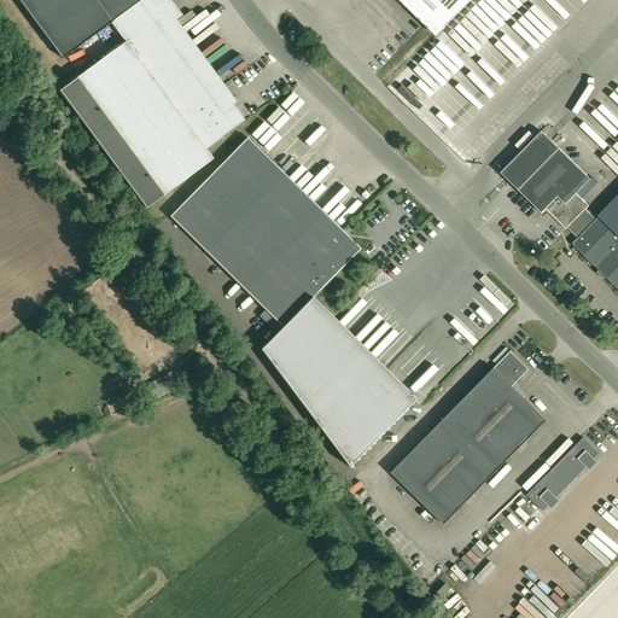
[(18,0),(38,25),(57,52),(62,57),(110,22),(123,40),(124,42),(164,13),(159,6),(167,0),(18,0)]
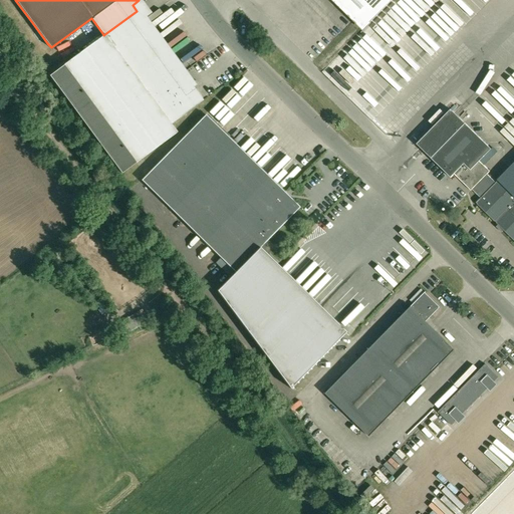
[(333,0),(354,20),(363,29),(392,1),(392,0),(333,0)]
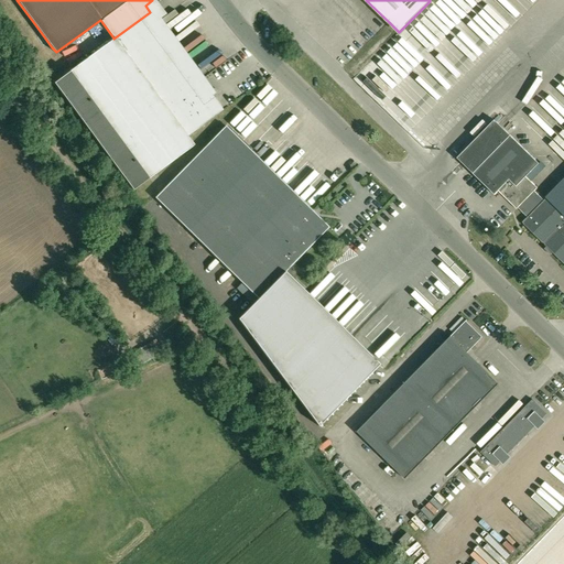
[(68,69),(53,80),(78,116),(132,187),(148,176),(167,161),(193,141),(186,132),(210,114),(220,106),(213,96),(202,80),(196,84),(188,75),(185,76),(166,51),(147,25),(155,19),(150,12),(114,39),(112,36),(68,69)]
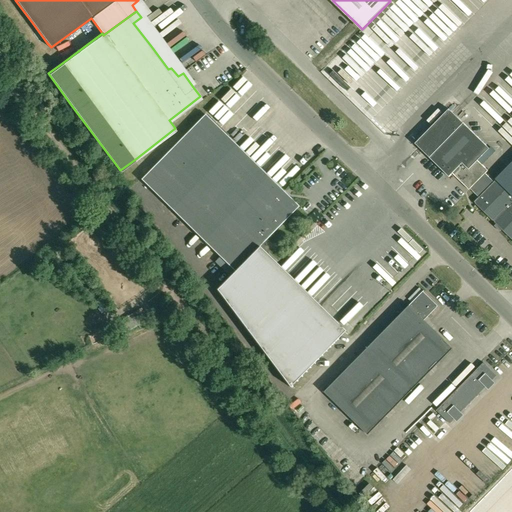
[(450,109),(415,144),(429,157),(435,163),(449,177),(453,173),(469,190),(470,189),(479,197),(494,182),(485,174),(488,170),(482,164),(478,160),(490,148),(463,122),(450,109)]
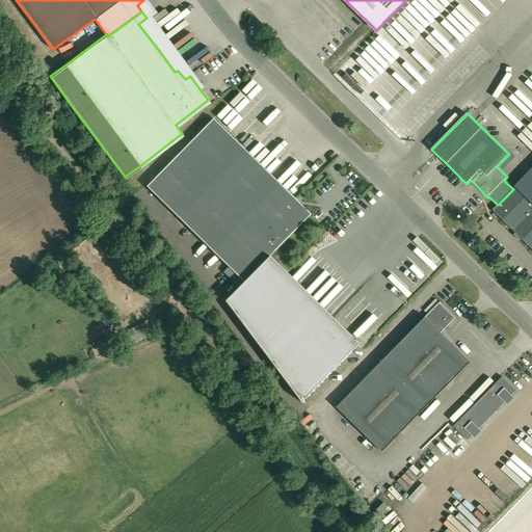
[(269,257),(310,214),(213,118),(147,186),(243,282),(224,300),(300,402),(357,344),(286,273),(269,257)]
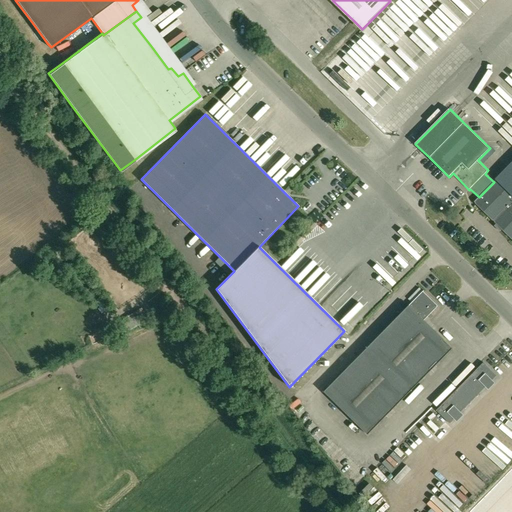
[(479,197),(474,202),(497,224),(494,226),(500,231),(502,229),(511,239),(511,163),(494,182),(479,197)]
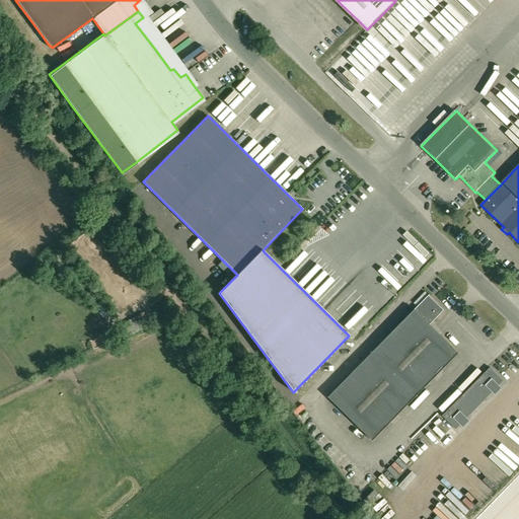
[(431,324),(445,310),(440,306),(434,299),(430,295),(328,397),(373,441),(459,354),(431,324)]
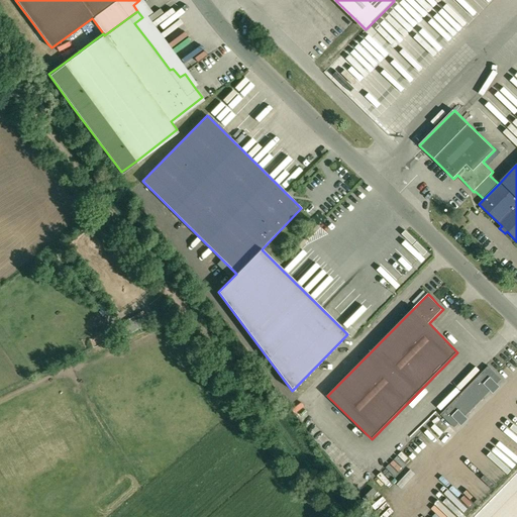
[(459,424),(460,423),(459,422),(464,417),(466,418),(467,417),(466,416),(491,391),(491,392),(492,391),(491,390),(497,385),(497,386),(498,385),(497,384),(502,380),(488,367),(440,414),(454,428),(458,423),(459,424)]
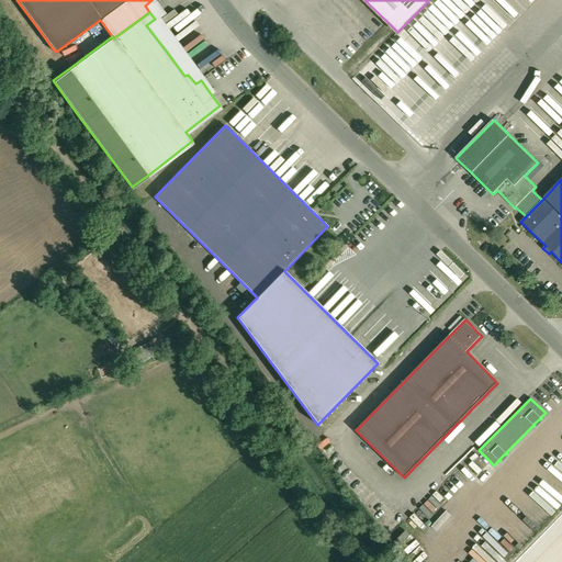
[(561,561),(561,512),(512,561),(561,561)]
